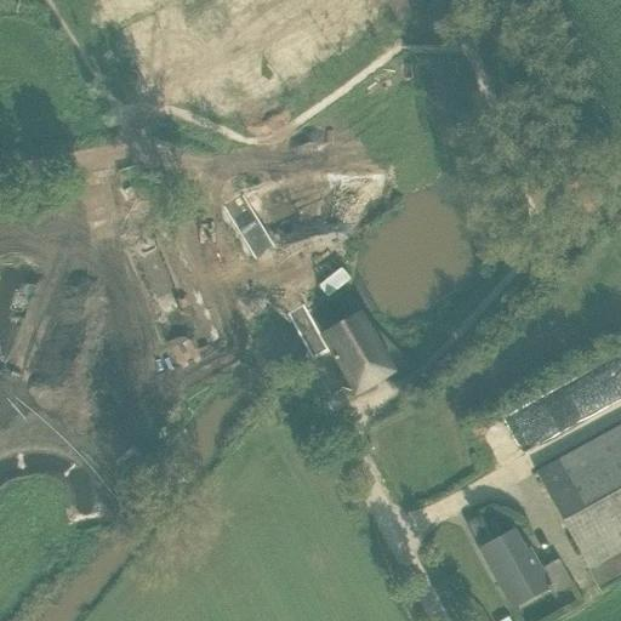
[(365,319),(325,341),(354,393),(394,371),(365,319)]
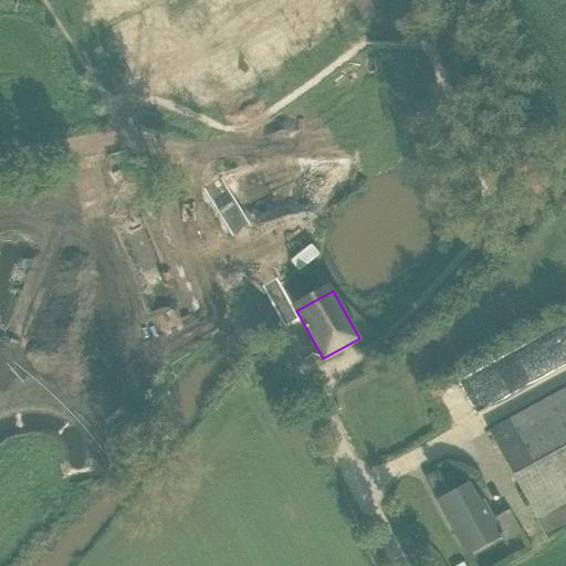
[(565,312),(500,347),(515,375),(565,347),(565,312)]
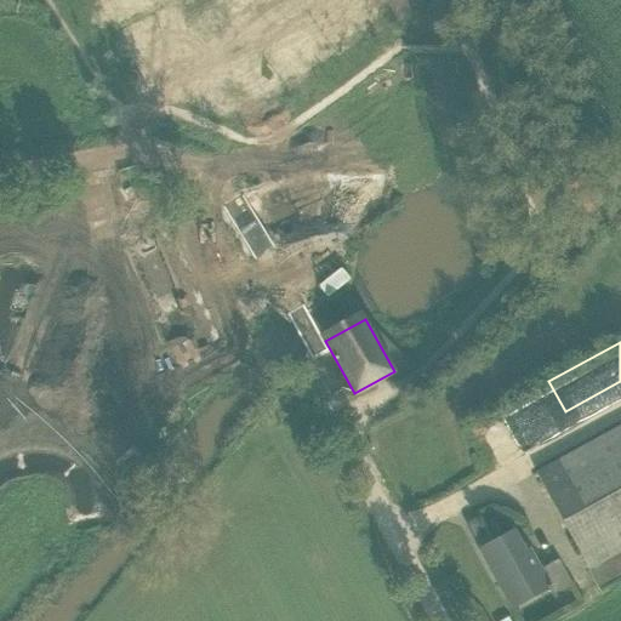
[(620,552),(620,425),(535,473),(588,570),(620,552)]
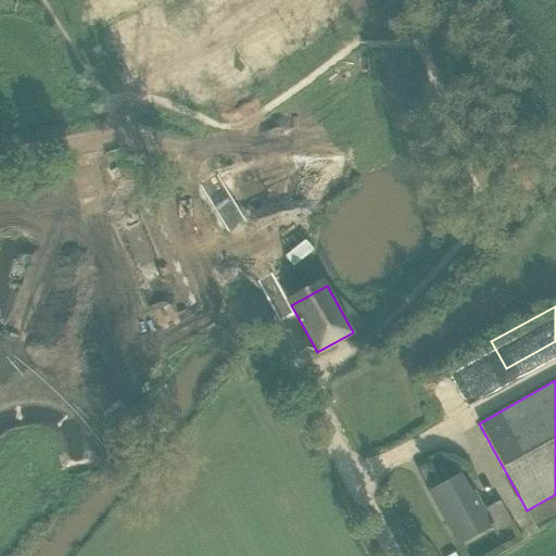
[(436,482),(449,476),(442,463),(429,469),(436,482)]
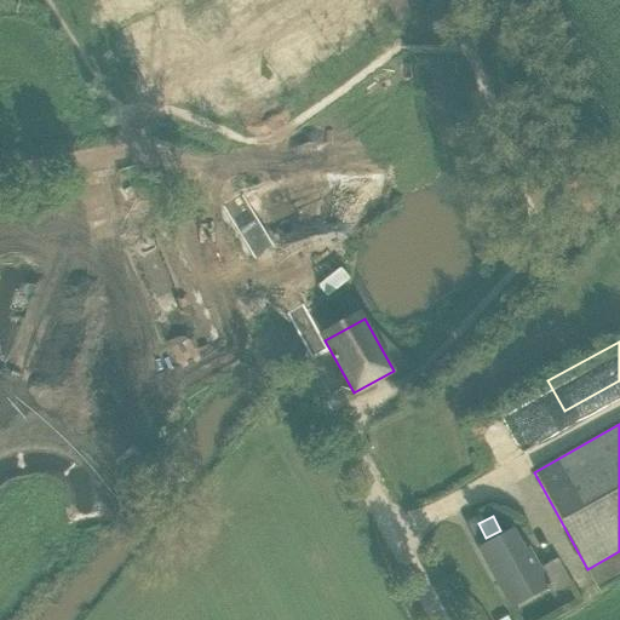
[(510,610),(549,587),(552,593),(570,584),(556,560),(539,569),(528,547),(524,550),(514,528),(476,549),(510,610)]
